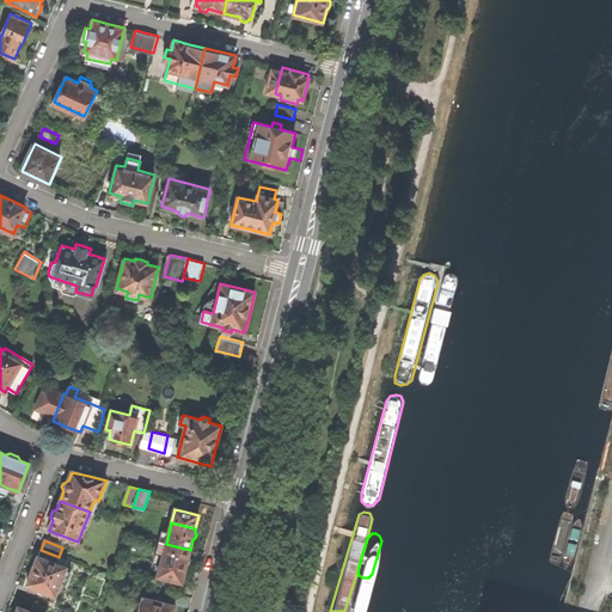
[(160,563),(185,570),(185,567),(189,565),(189,563),(189,562),(188,560),(190,550),(166,544),(164,555),(160,563)]
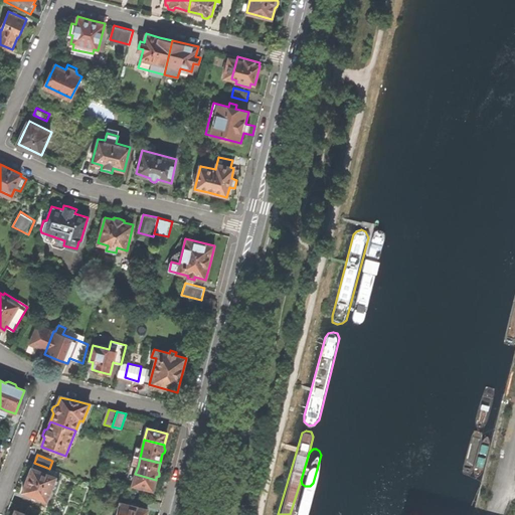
[(45,474),(47,468),(34,463),(32,469),(45,474)]
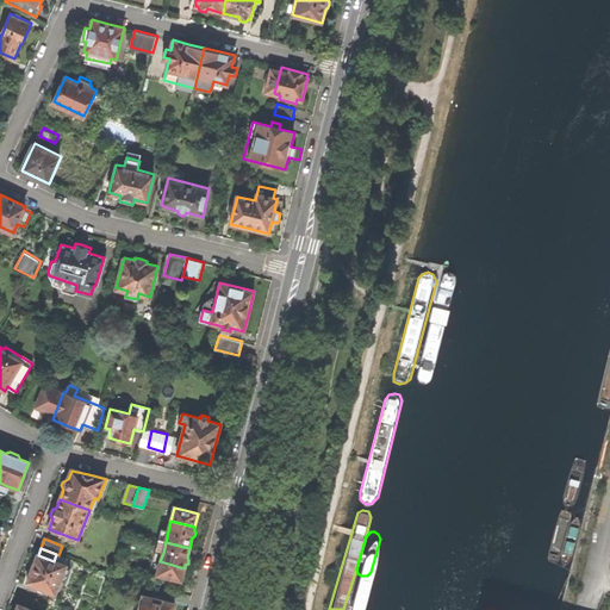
[(58,555),(56,554),(54,561),(66,566),(68,559),(58,555)]
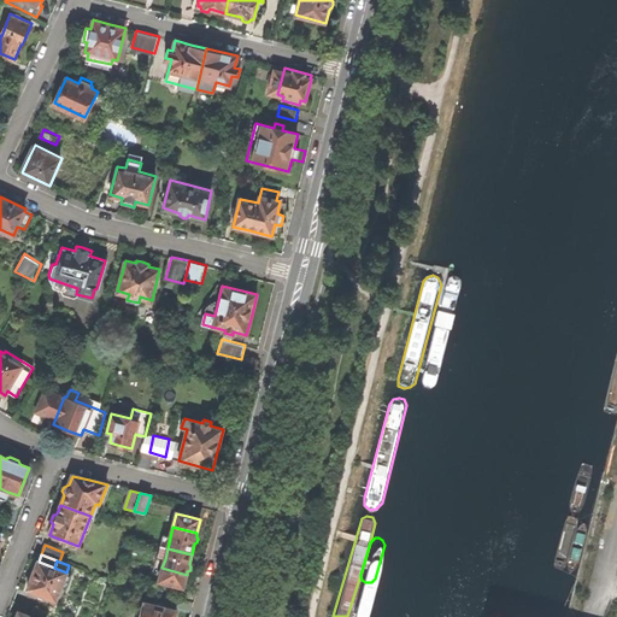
[(62,587),(65,575),(66,573),(54,568),(39,562),(31,579),(28,589),(56,600),(62,587)]
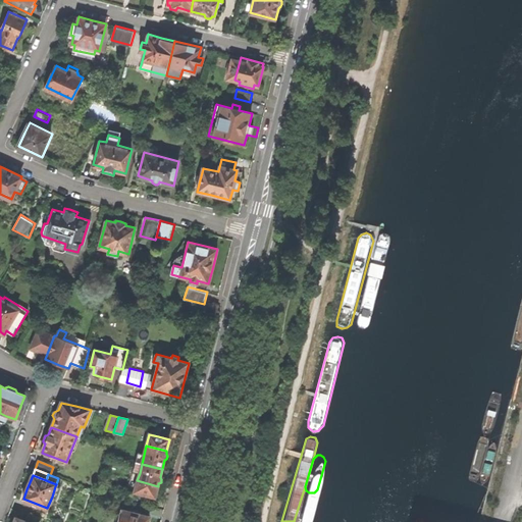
[(156,492),(158,486),(137,480),(135,492),(155,498),(156,492)]
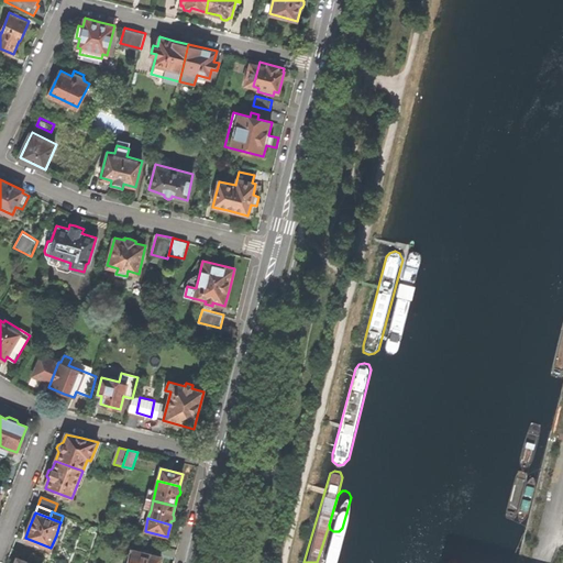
[(65,527),(59,525),(56,536),(61,537),(65,527)]
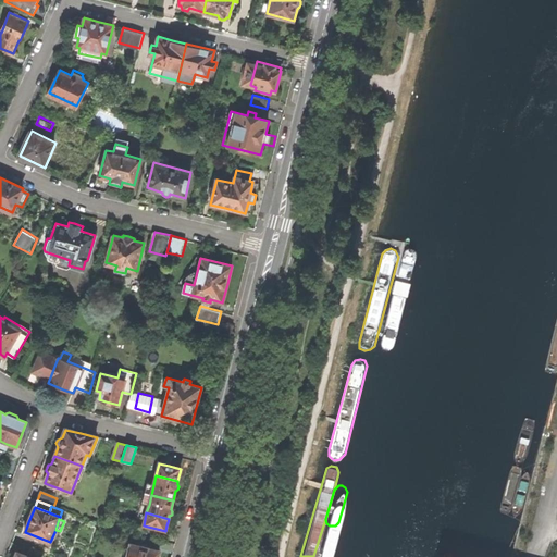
[(159,531),(145,528),(143,536),(157,540),(159,531)]
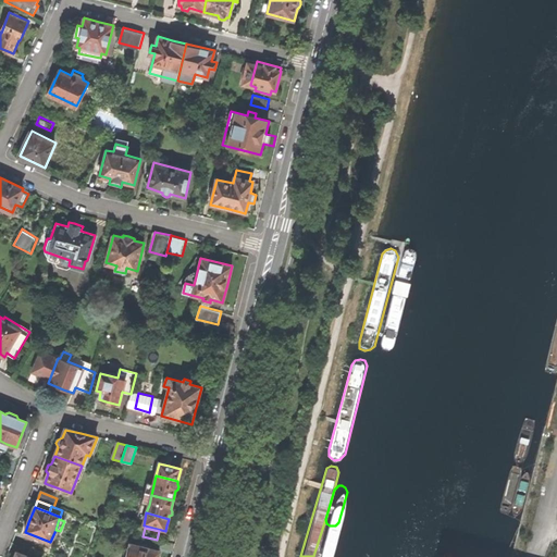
[(158,556),(159,552),(131,545),(126,556),(158,556)]
